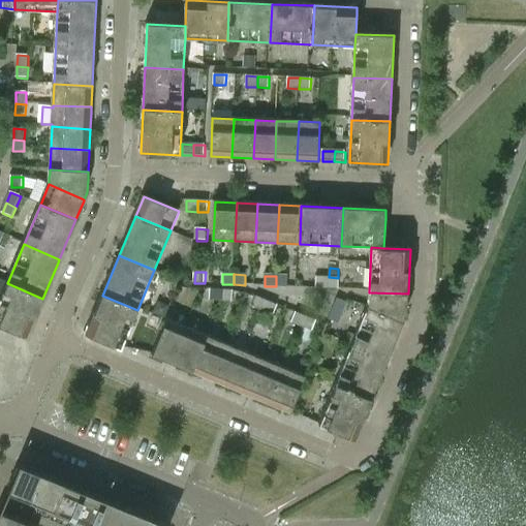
[(287,287),(287,276),(276,276),(276,286),(287,287)]
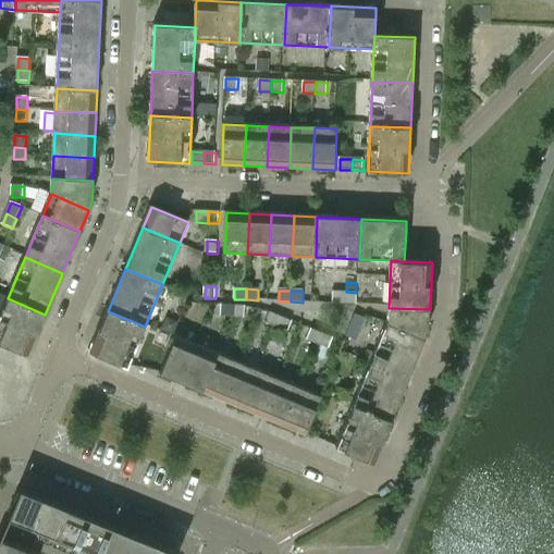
[(345,305),(345,293),(333,293),(333,304),(345,305)]
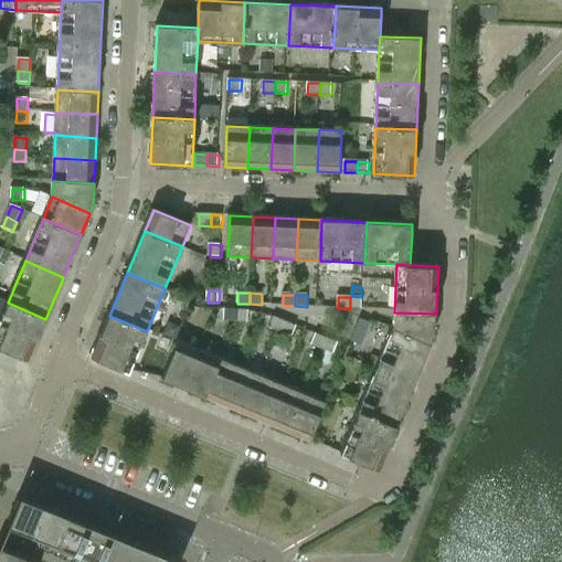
[(362,309),(362,298),(350,297),(350,309),(362,309)]
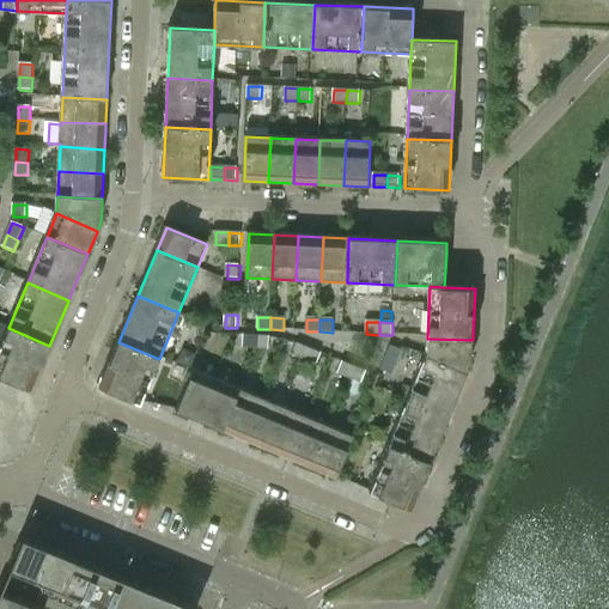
[(0,377),(31,390),(44,357),(49,346),(8,328),(0,347),(0,377)]
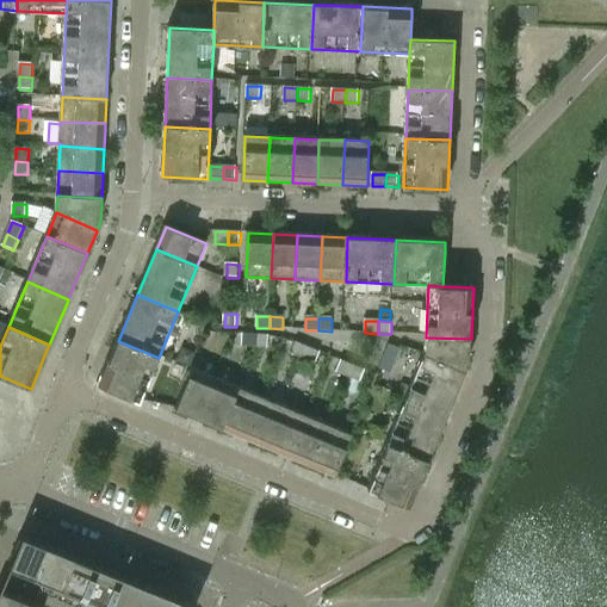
[(255,347),(256,335),(243,334),(243,347),(255,347)]
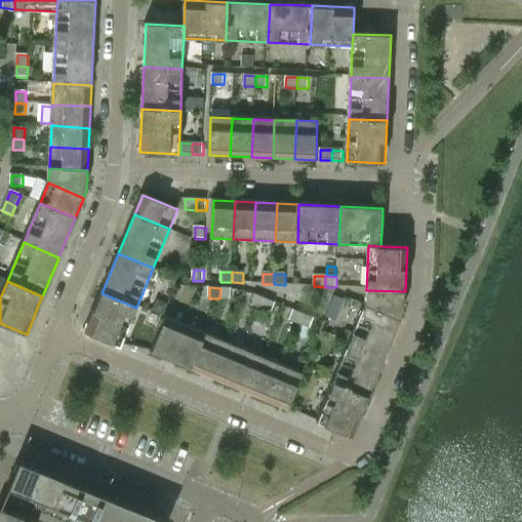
[(231,299),(232,288),(221,288),(219,298),(231,299)]
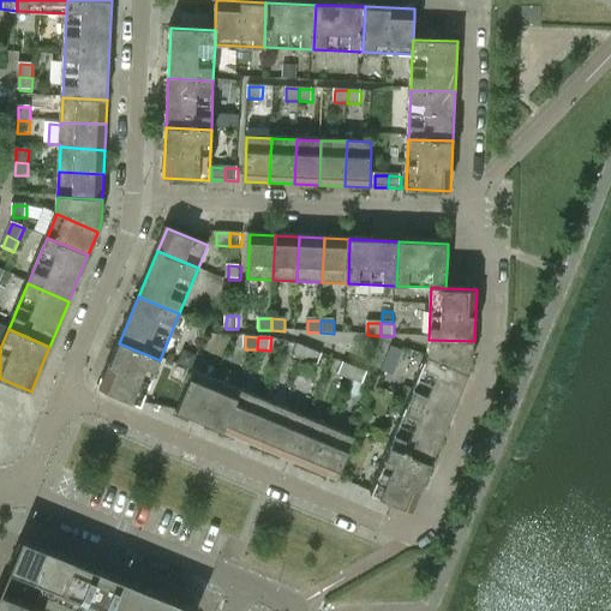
[(473,365),(473,351),(474,341),(429,340),(429,355),(427,357),(469,373),(473,365)]
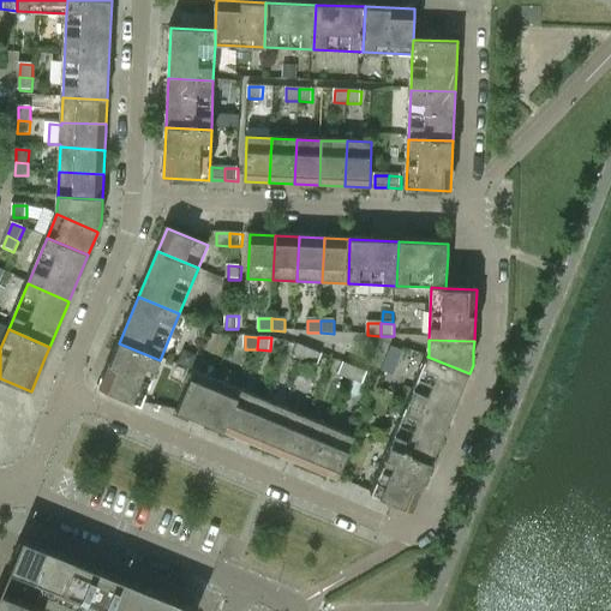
[(142,406),(160,360),(119,343),(100,388),(142,406)]
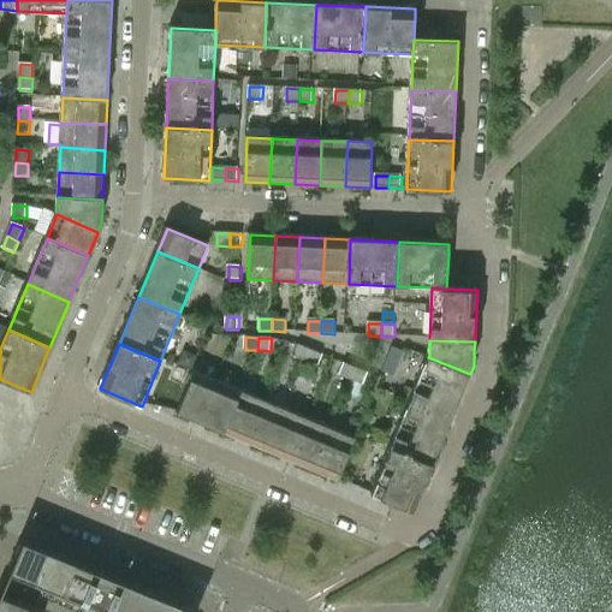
[(307,362),(313,350),(299,345),(295,356),(307,362)]
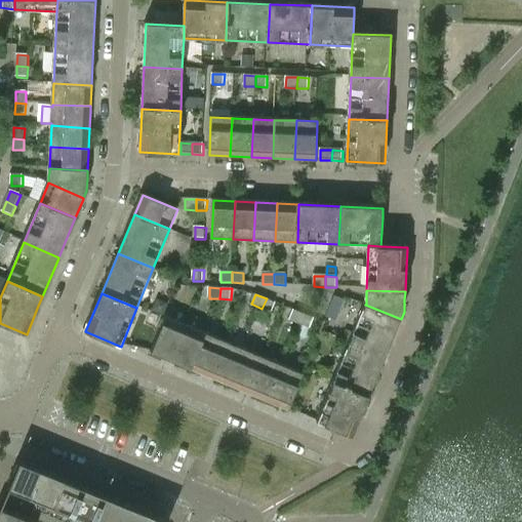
[(340,312),(345,300),(335,296),(330,308),(340,312)]
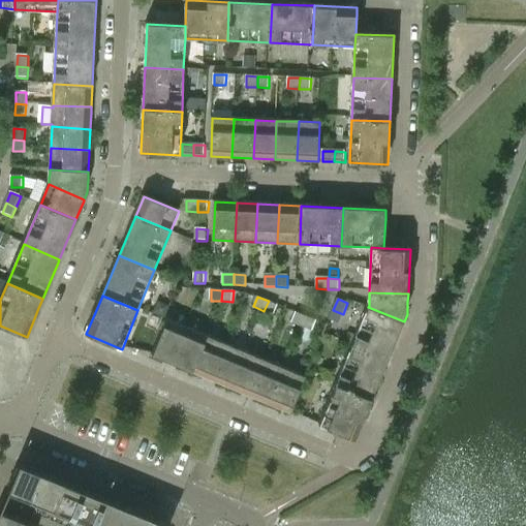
[(274,315),(278,305),(269,301),(264,311),(274,315)]
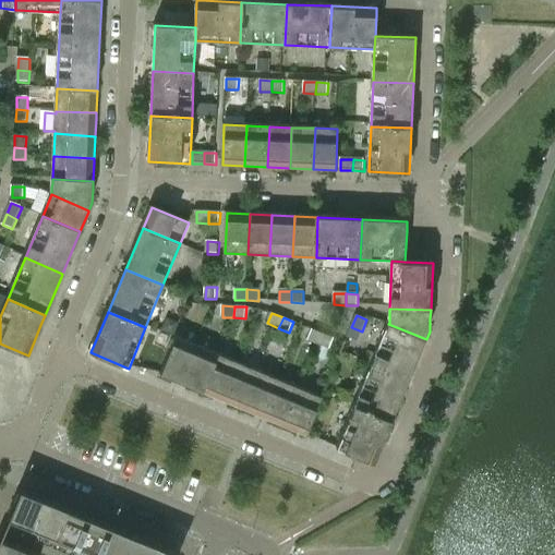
[(409,381),(426,339),(388,324),(372,365),(409,381)]
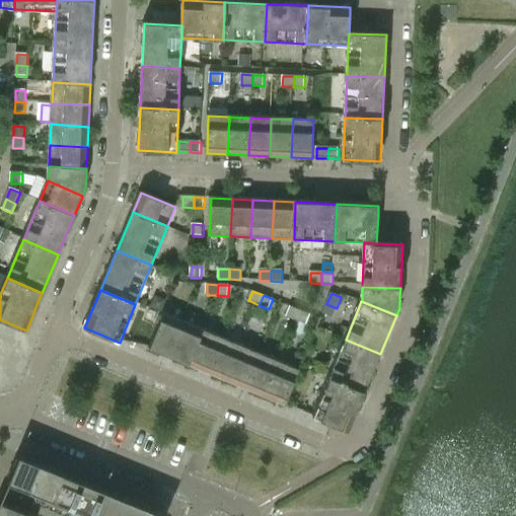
[(333,318),(337,308),(326,304),(322,314),(333,318)]
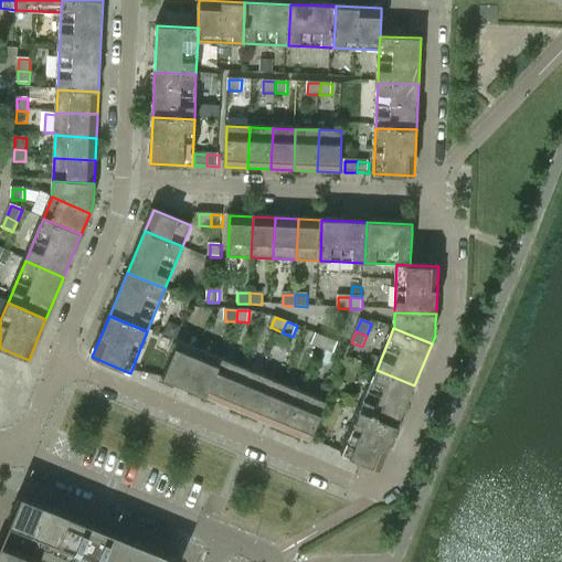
[(322,349),(328,339),(316,333),(311,345),(322,349)]
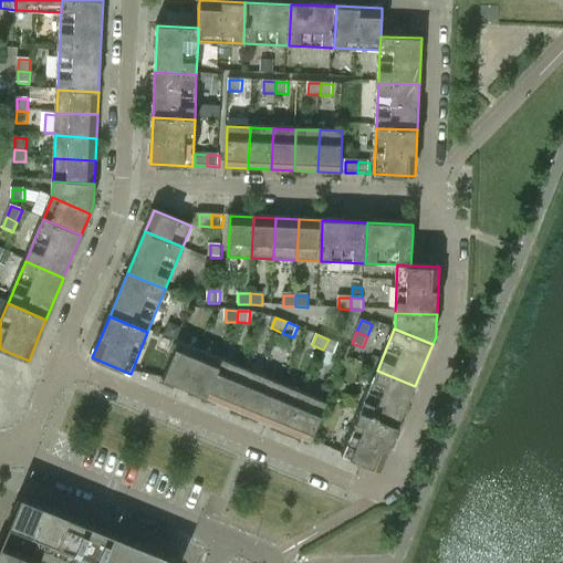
[(335,355),(340,344),(329,340),(323,350),(335,355)]
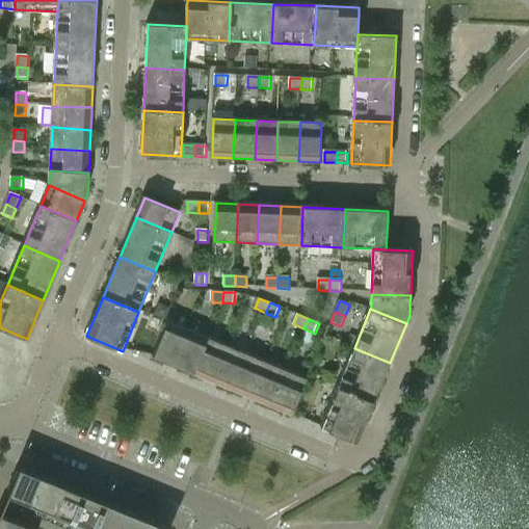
[(174,366),(189,329),(168,321),(154,358),(174,366)]
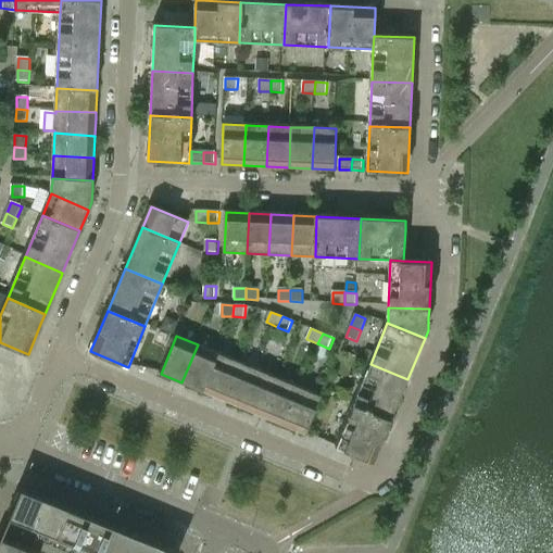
[(202,391),(218,353),(198,344),(181,382),(202,391)]
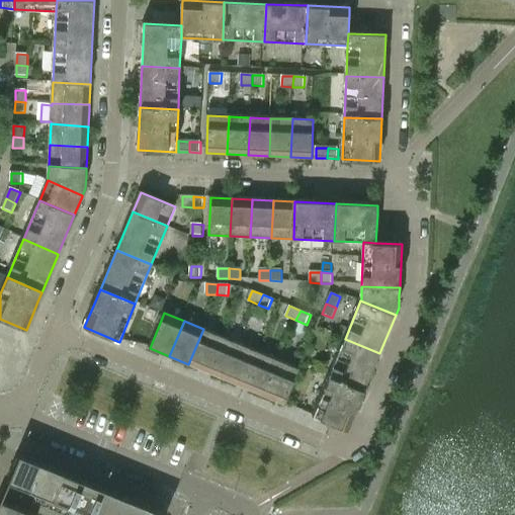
[(207,372),(223,337),(203,329),(188,364),(207,372)]
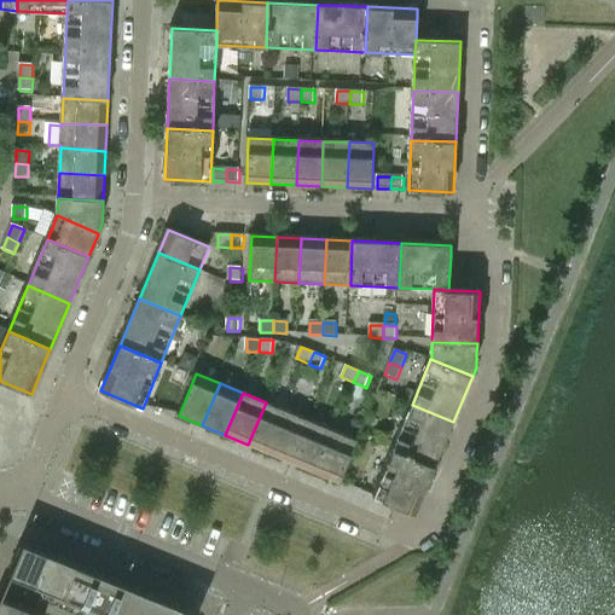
[(271,453),(289,412),(266,402),(248,445),(271,453)]
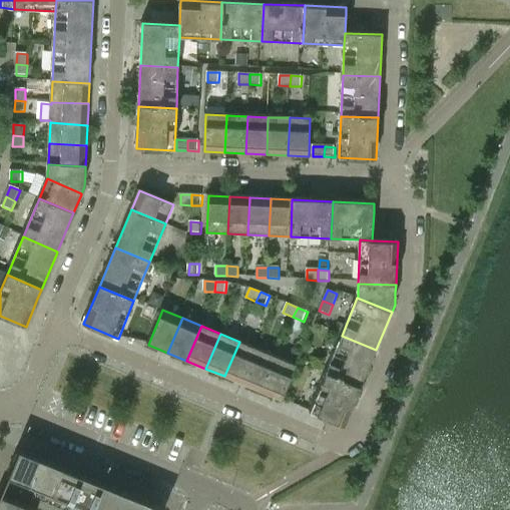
[(360,388),(374,354),(376,350),(342,336),(326,374),(360,388)]
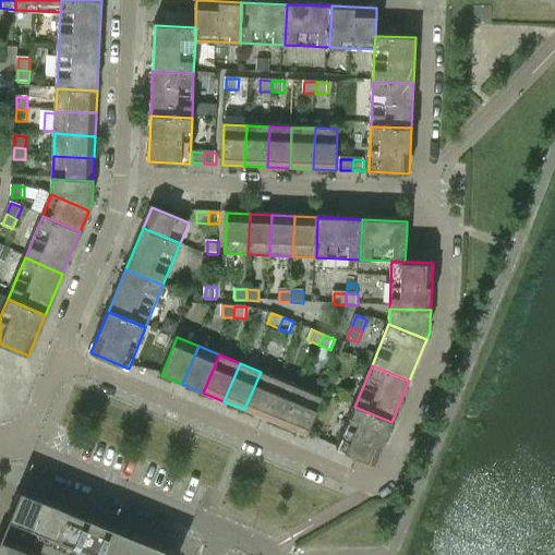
[(265,418),(281,381),(261,372),(244,409),(265,418)]
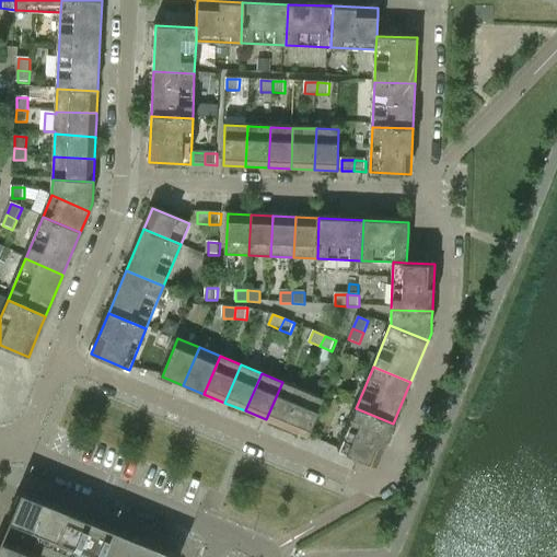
[(288,428),(303,391),(282,382),(266,419),(288,428)]
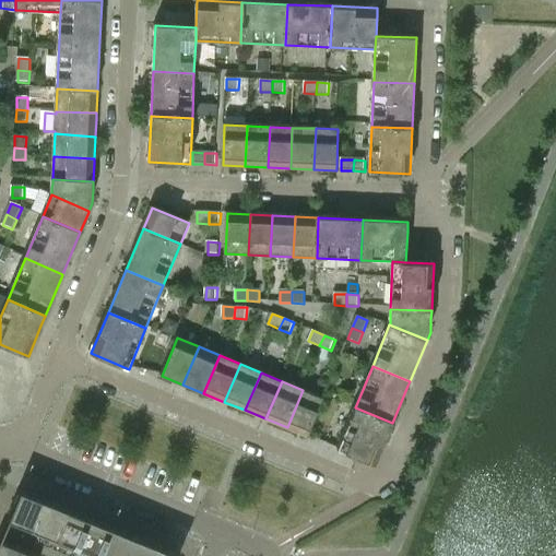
[(307,436),(323,399),(303,390),(287,427),(307,436)]
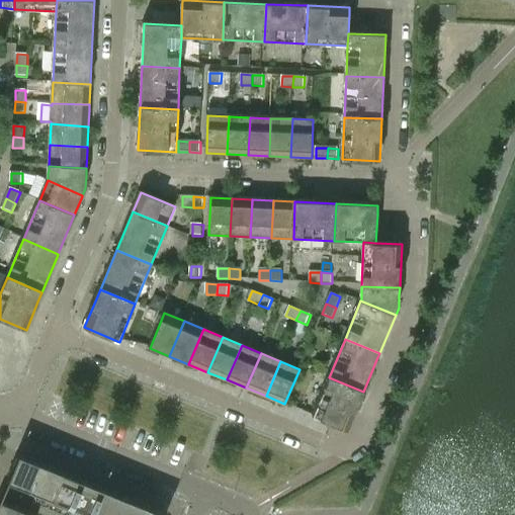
[(347,430),(359,403),(363,392),(329,377),(313,416),(347,430)]
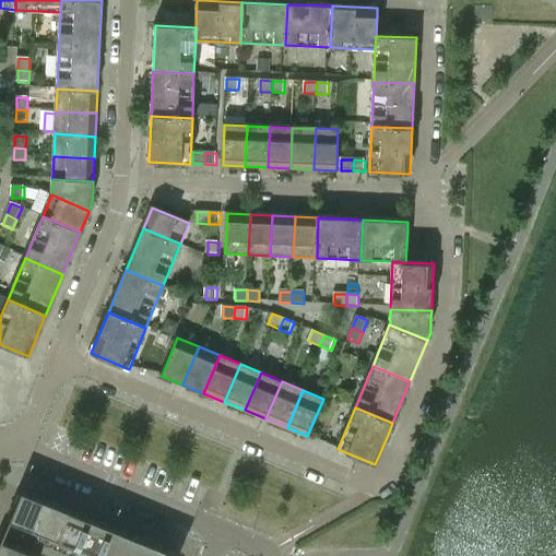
[(27,541),(44,500),(21,491),(4,532),(27,541)]
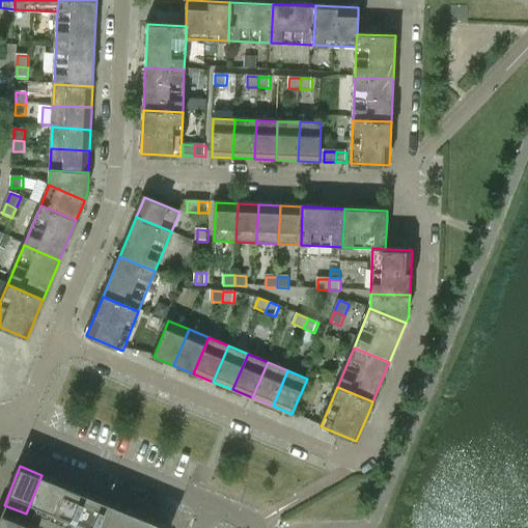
[(48,523),(63,484),(42,475),(26,513),(48,523)]
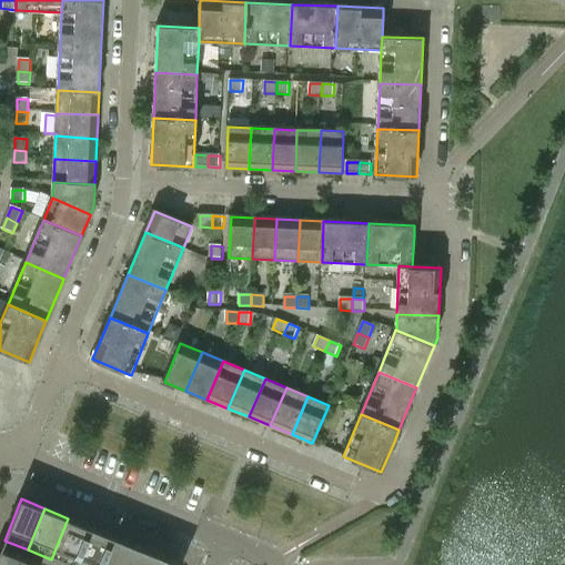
[(76,564),(91,527),(68,518),(51,560),(63,564),(76,564)]
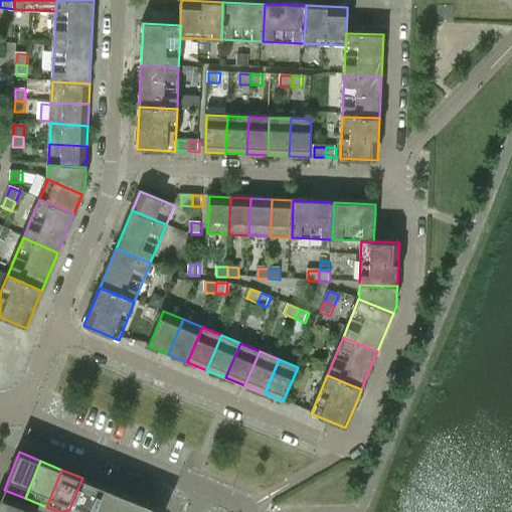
[(93,511),(104,487),(82,478),(68,511),(93,511)]
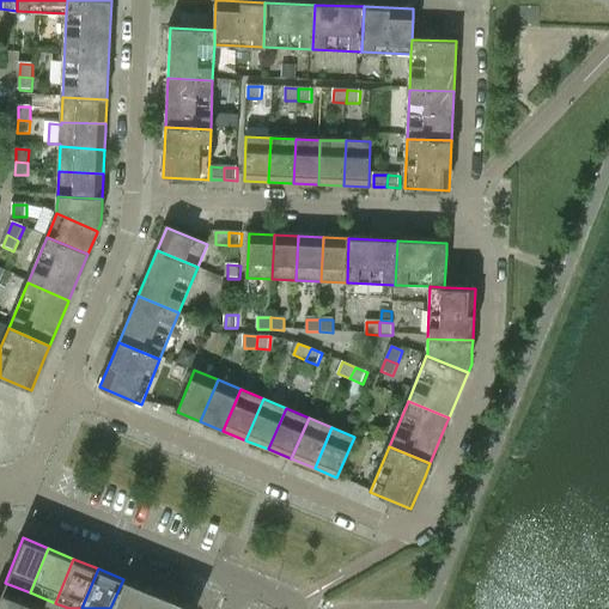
[(140,608),(148,590),(123,579),(110,608),(140,608)]
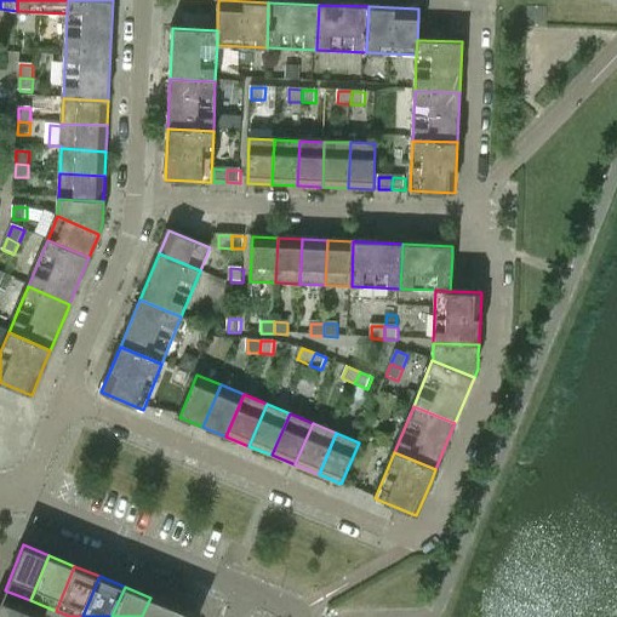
[(172,616),(176,607),(150,598),(142,616),(172,616)]
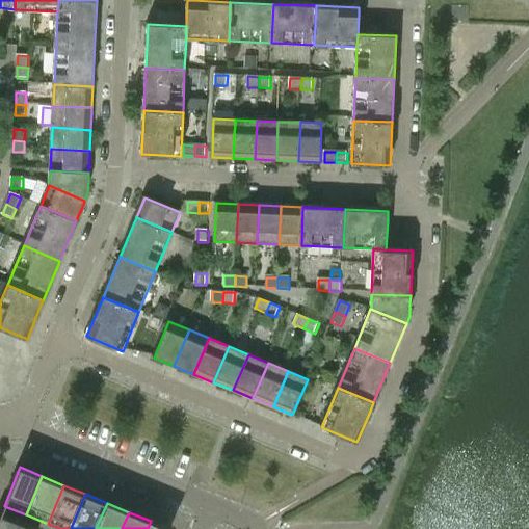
[(36,528),(0,513),(0,514),(0,528),(36,528)]
